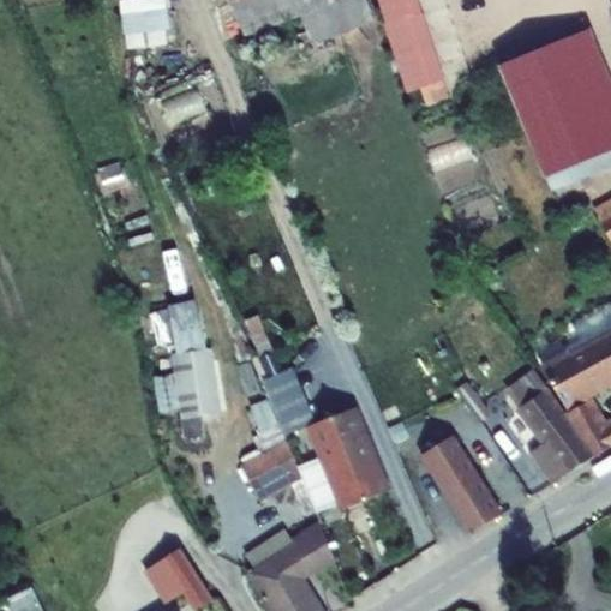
[(130,51),(175,46),(171,0),(130,0),(124,1),(130,51)]
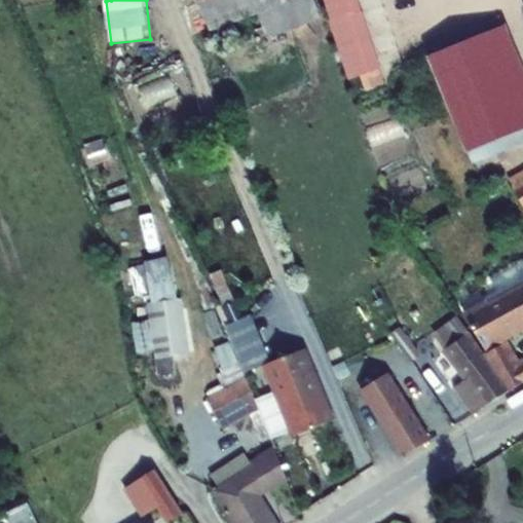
[(283,0),(201,0),(211,25),(283,0)]
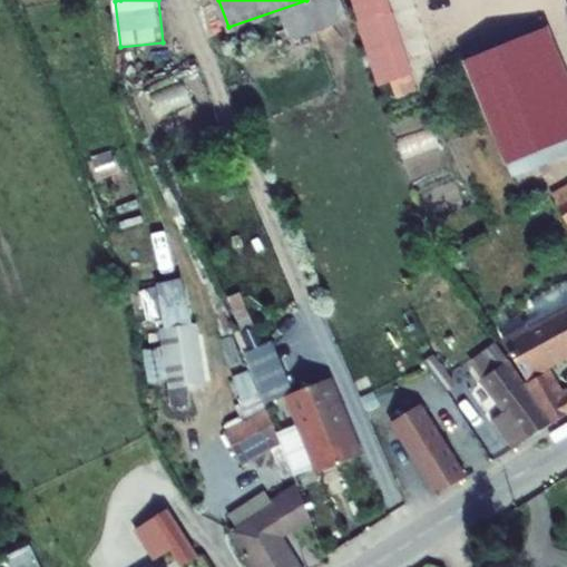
[(383,0),(348,0),(378,86),(410,75),(383,0)]
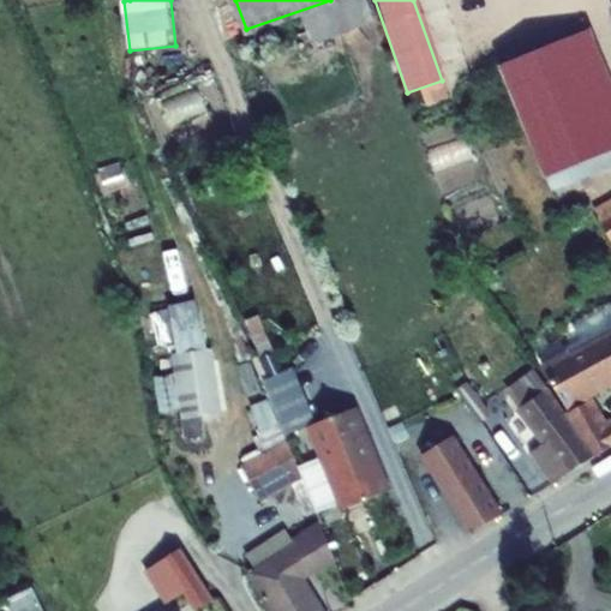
[(595,58),(585,29),(503,61),(515,90),(595,58)]
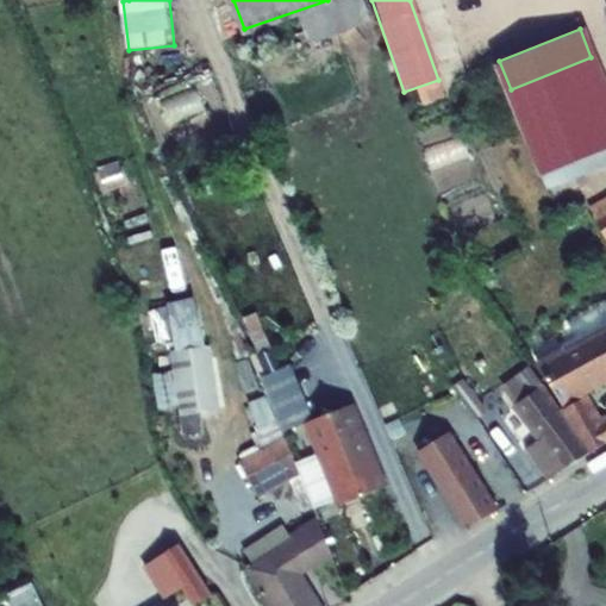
[(605,95),(591,57),(511,89),(542,169),(605,143),(605,95)]
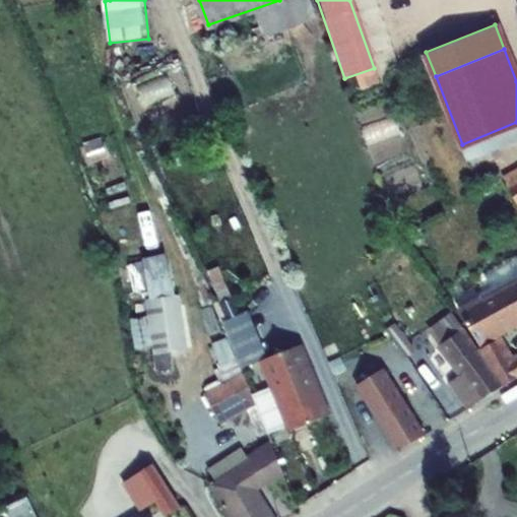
[(516,278),(460,315),(479,345),(516,321),(516,278)]
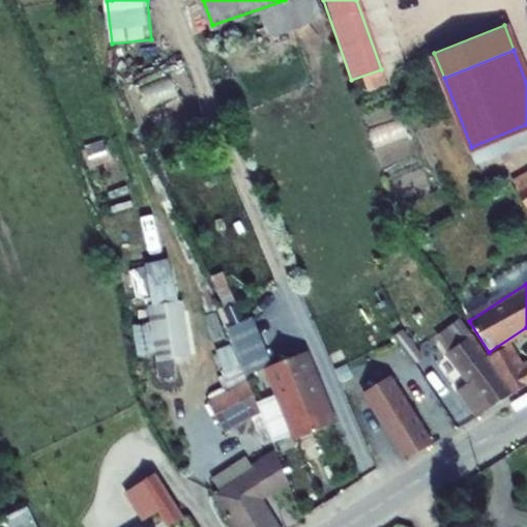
[(490,358),(462,315),(437,334),(448,349),(446,351),(469,381),(457,389),(474,415),(511,391),(490,358)]
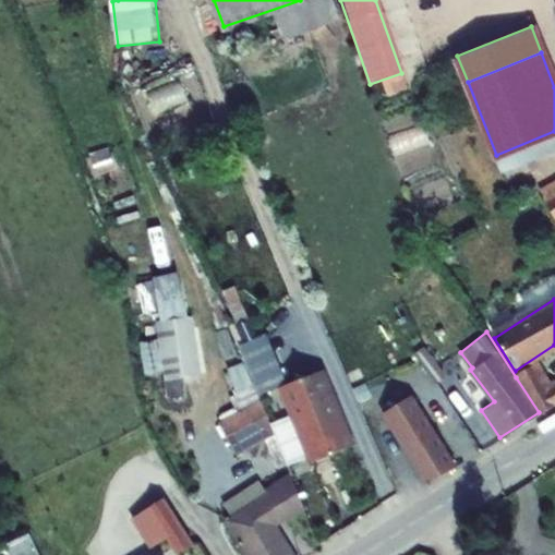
[(424,344),(412,352),(433,381),(445,372),(424,344)]
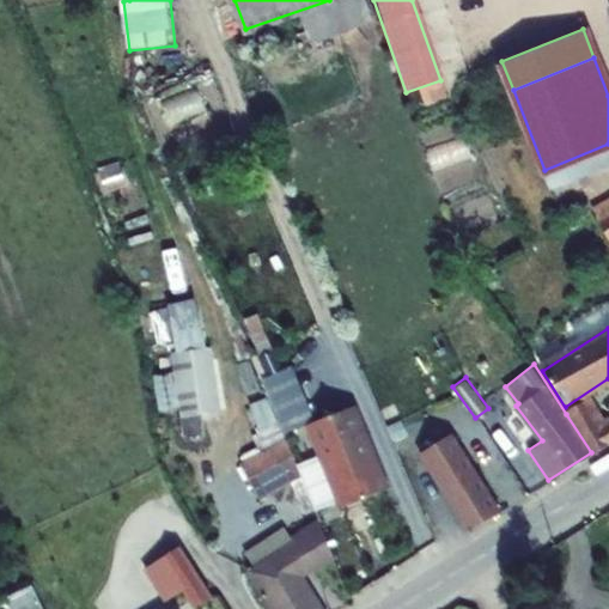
[(608,418),(601,424),(588,401),(566,414),(591,452),(608,440),(608,418)]
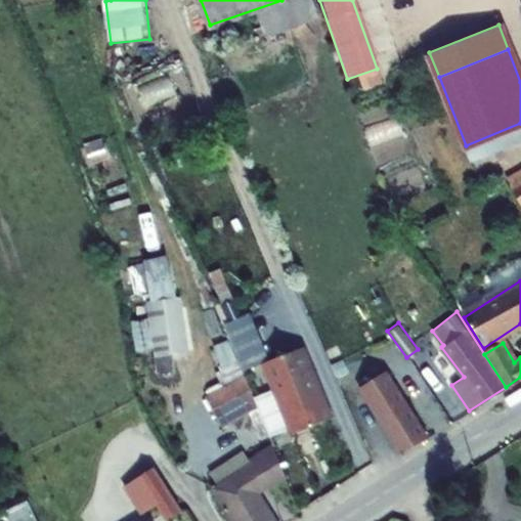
[(299,344),(259,361),(271,391),(287,428),(290,433),(330,417),(299,344)]
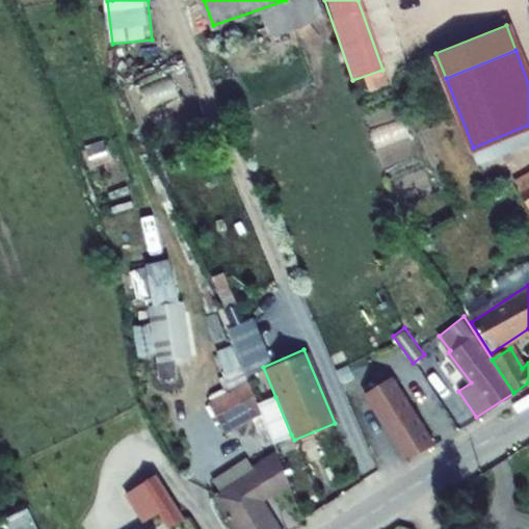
[(433,444),(392,376),(366,392),(407,460),(433,444)]
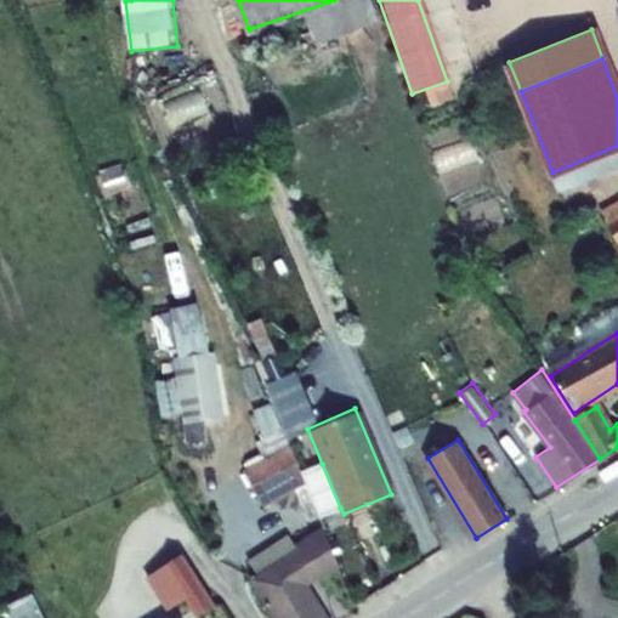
[(288,444),(243,471),(268,512),(306,489),(300,472),(288,444)]
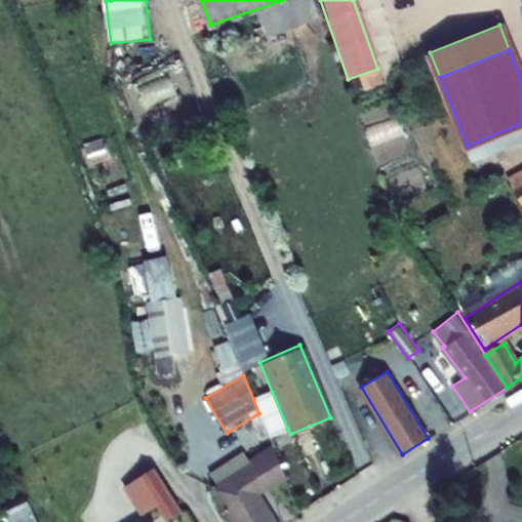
[(272,392),(253,399),(258,413),(269,437),(287,429),(272,392)]
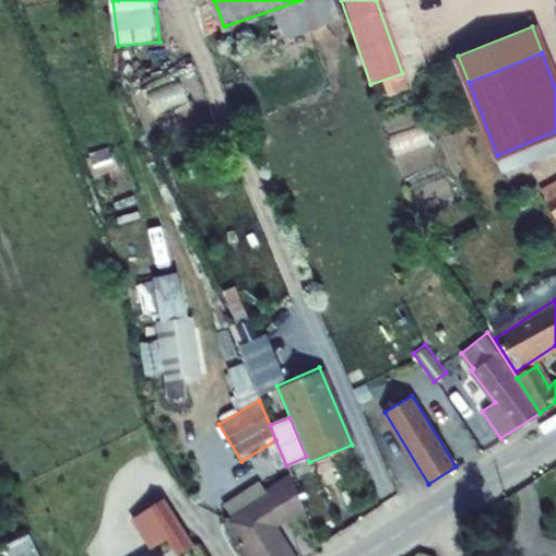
[(262,496),(222,521),(240,555),(294,555),(276,524),(304,507),(290,473),(260,492),(262,496)]
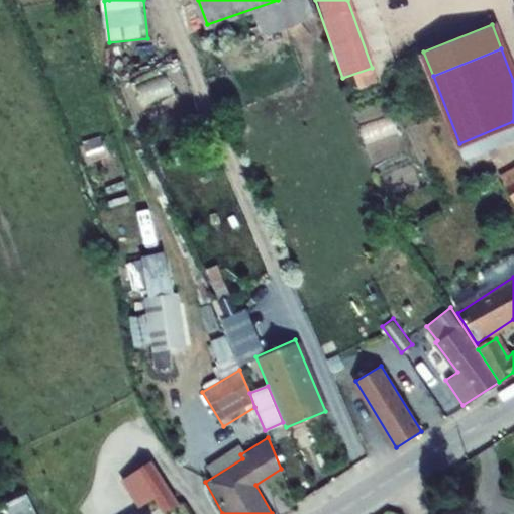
[(150,459),(138,467),(163,509),(176,502),(150,459)]
